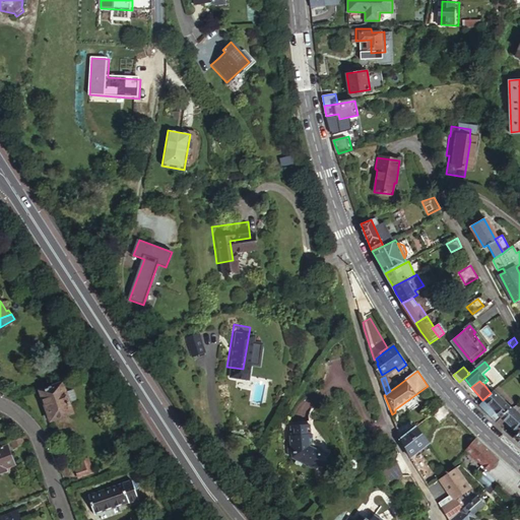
[(71,413),(62,385),(42,391),(50,419),(71,413)]
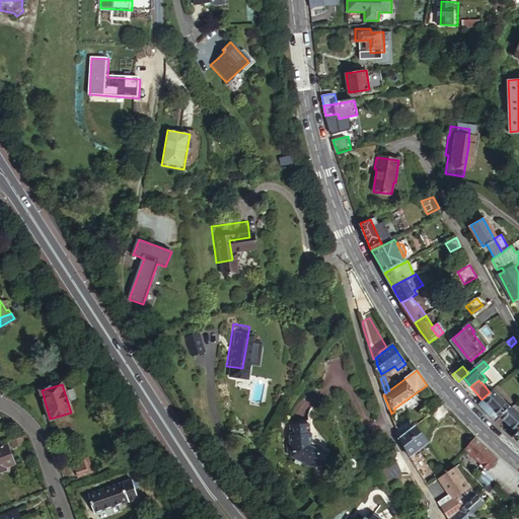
[(479,404),(497,422),(503,417),(512,408),(496,390),(491,394),(489,396),(483,401),(479,404)]
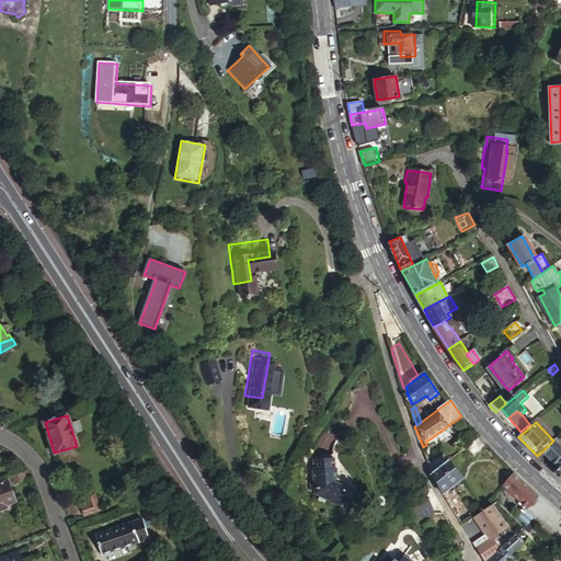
[(529,424),(521,432),(522,434),(528,428),(530,426),(529,424)]
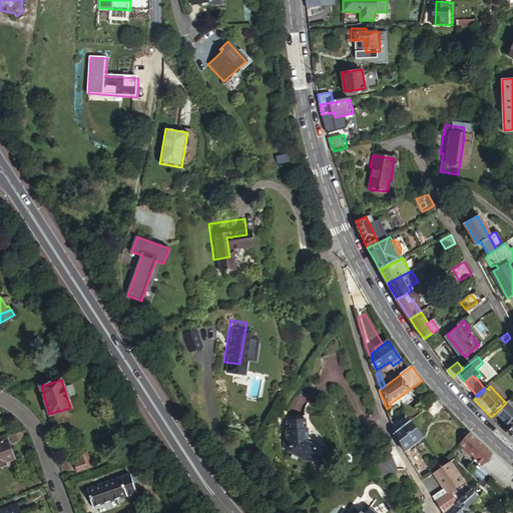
[(446,407),(438,399),(428,407),(435,417),(446,407)]
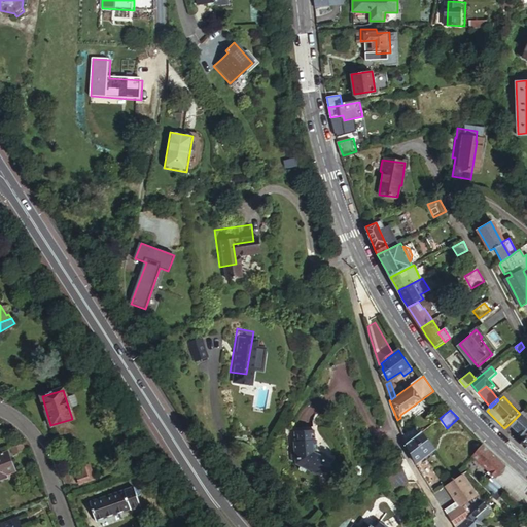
[(525,438),(526,435),(526,414),(523,411),(520,414),(511,423),(525,438)]
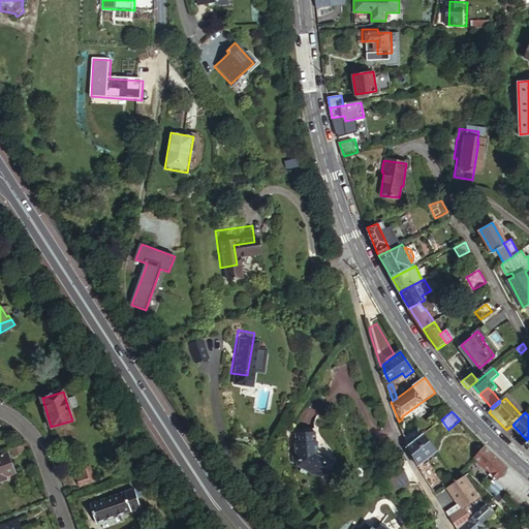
[(313,442),(311,433),(292,437),(293,446),(291,446),(293,456),(289,457),(291,465),(296,464),(296,469),(301,470),(303,466),(309,468),(308,473),(317,476),(318,474),(328,478),(334,461),(324,457),(325,455),(317,453),(315,442),(313,442)]
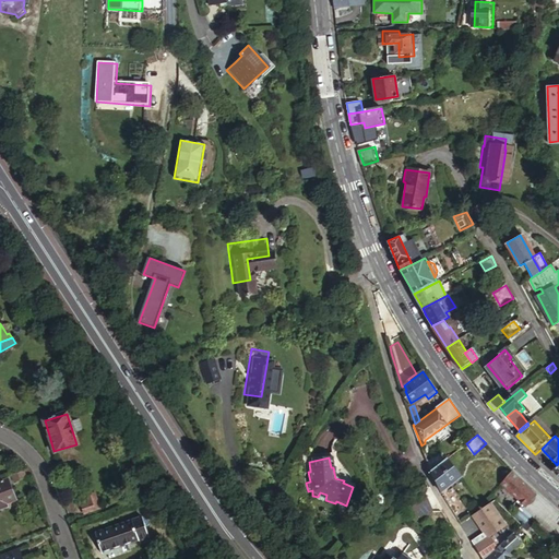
[(462,474),(449,458),(432,470),(442,490),(462,474)]
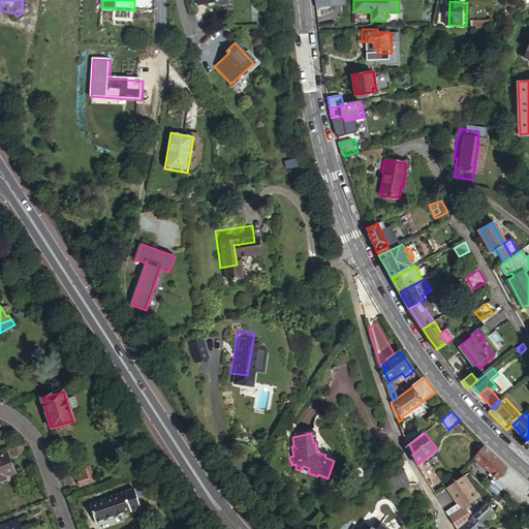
[(12,456),(28,450),(27,446),(25,444),(11,449),(12,456)]
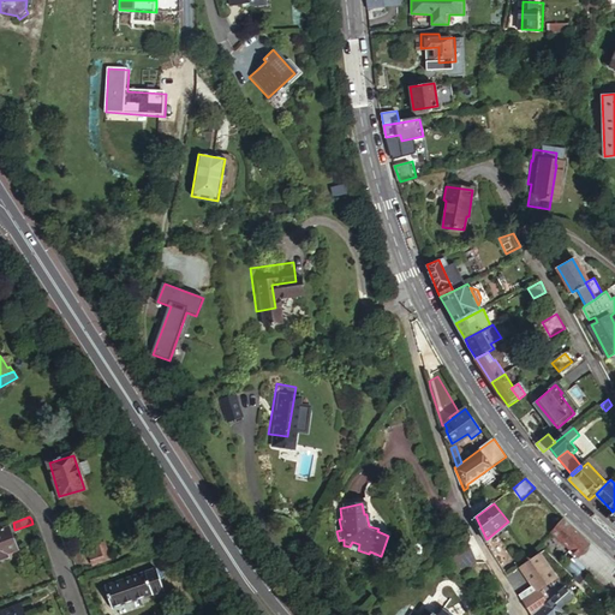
[(591,543),(563,517),(553,529),(554,532),(543,543),(566,566),(574,557),(577,559),(591,543)]
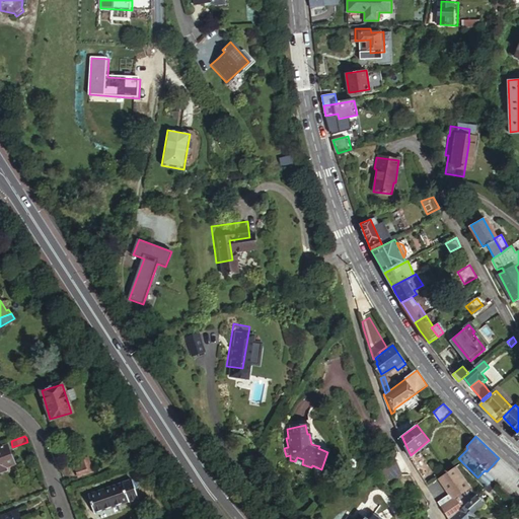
[(14,463),(8,446),(0,448),(0,472),(7,470),(5,467),(14,463)]
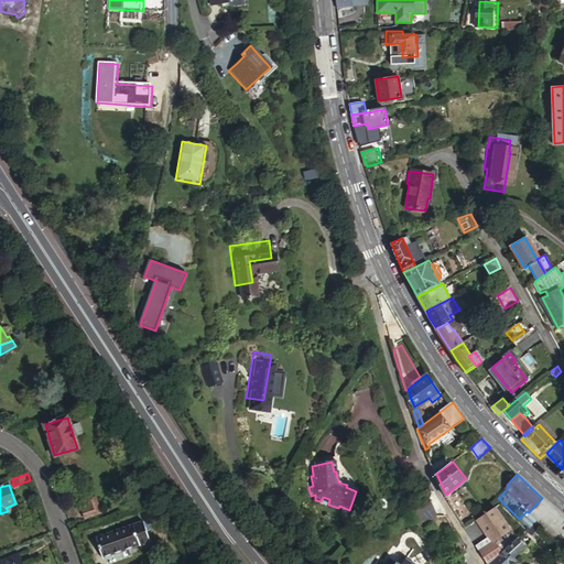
[(327,509),(328,505),(329,499),(323,497),(321,501),(320,506),(327,509)]
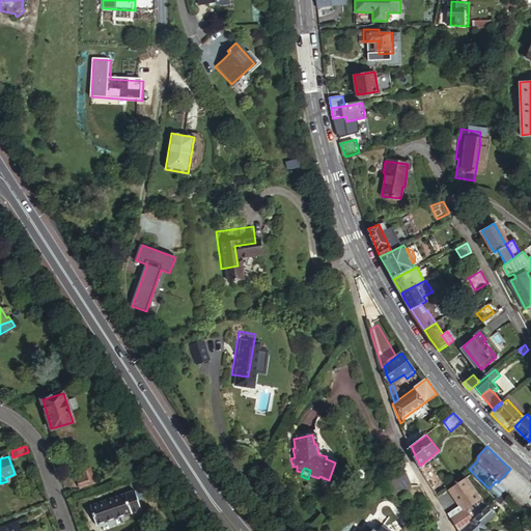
[(526,512),(530,518),(530,497),(529,496),(530,493),(530,485),(514,472),(510,469),(498,482),(496,481),(488,488),(498,498),(504,492),(508,496),(516,503),(523,509),(526,512)]
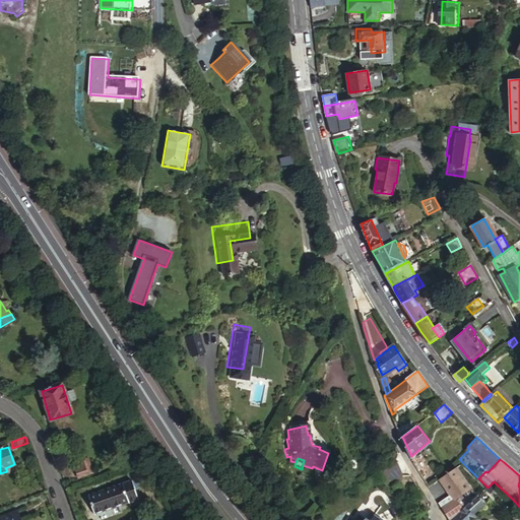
[(92,474),(88,461),(80,464),(81,469),(75,471),(78,479),(92,474)]
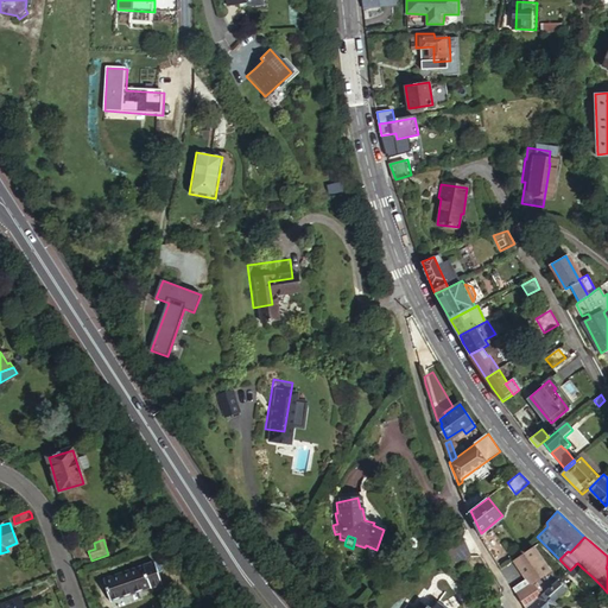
[(458,565),(473,556),(462,540),(448,550),(458,565)]
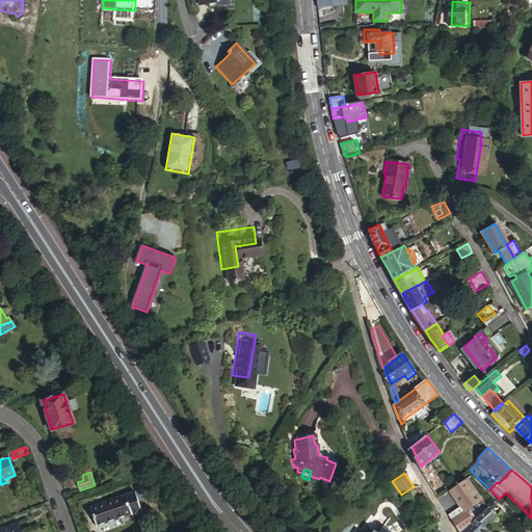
[(483,497),(469,476),(451,488),(463,507),(468,504),(470,506),(483,497)]
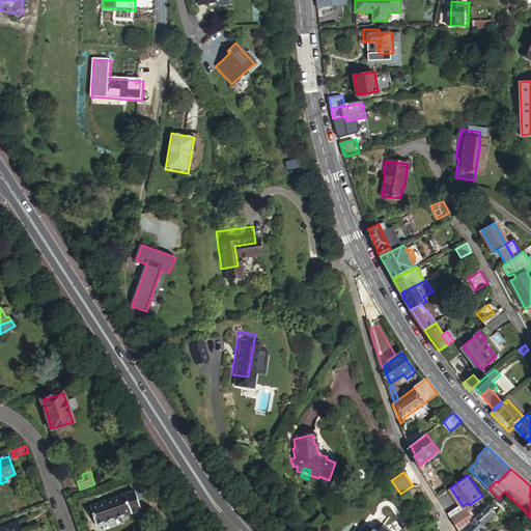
[(143,513),(135,492),(90,507),(98,527),(132,513),(133,516),(143,513)]
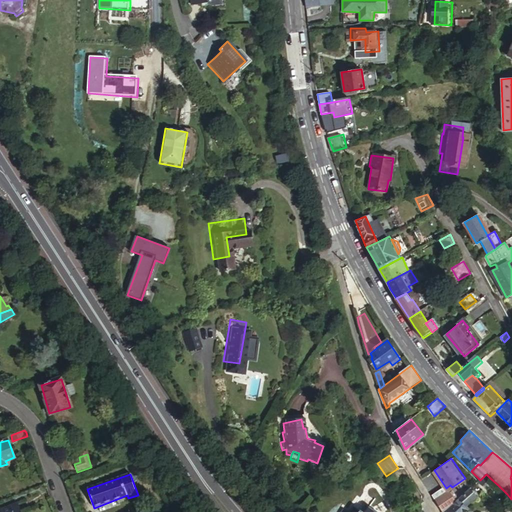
[(483,485),(490,478),(486,474),(480,480),(479,481),(483,485)]
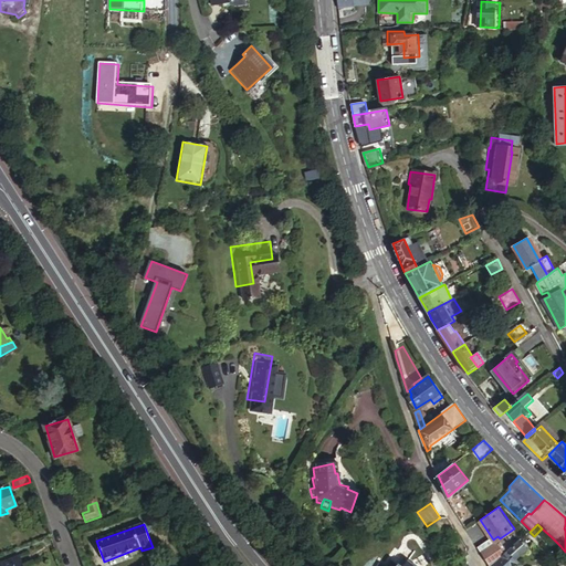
[(521,541),(500,558),(491,565),(516,565),(522,562),(519,558),(528,549),(521,541)]
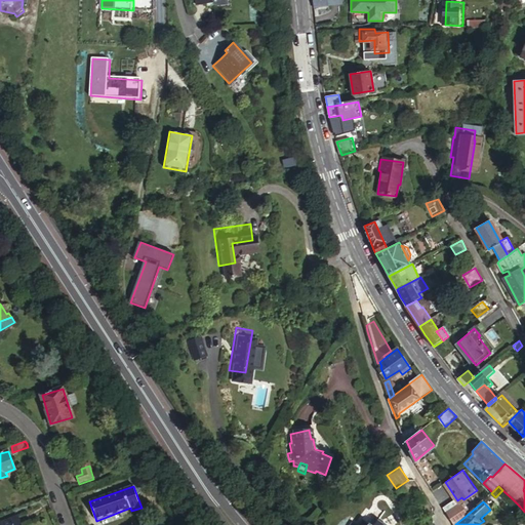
[(524,519),(524,516),(516,508),(511,513),(522,523),(524,519)]
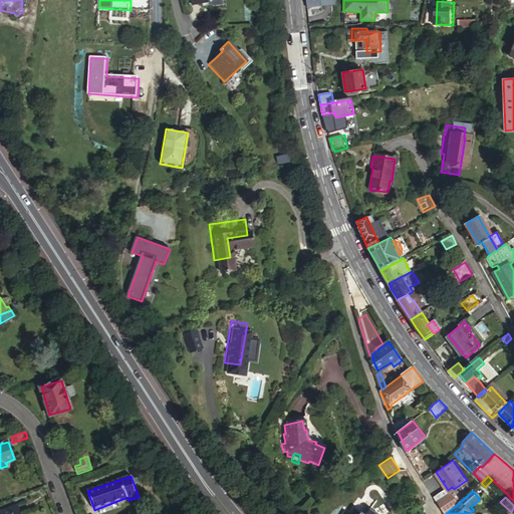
[(445,513),(446,513),(454,507),(449,498),(439,503),(445,513)]
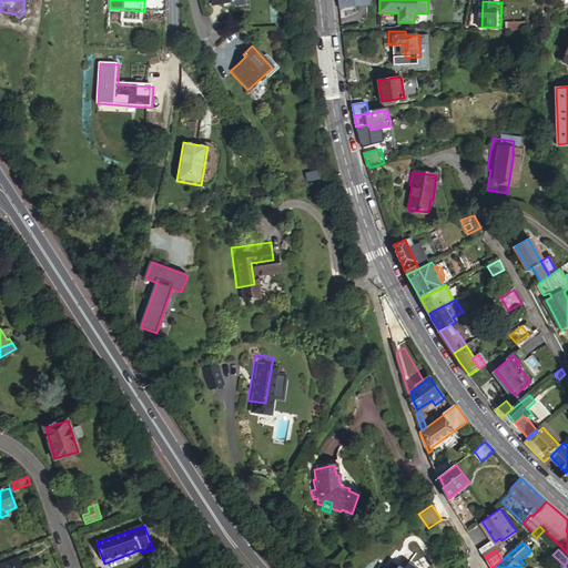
[(395,565),(388,559),(382,567),(416,567),(405,559),(404,560),(399,557),(395,565)]
